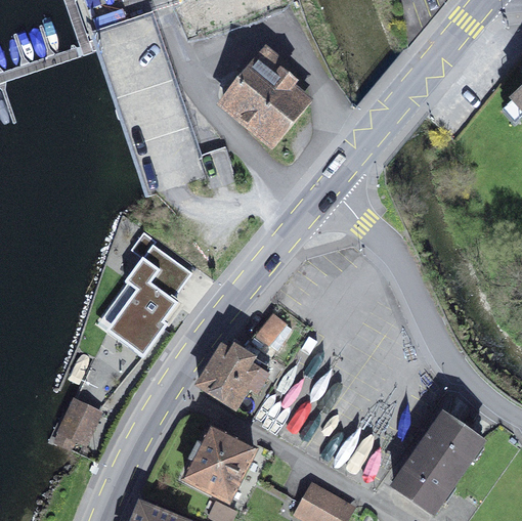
[(187,0),(201,33),(284,0),(187,0)]
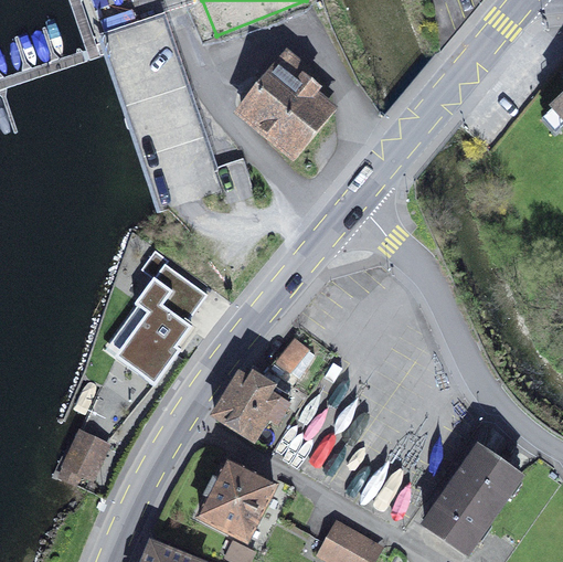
[(286,54),(241,110),(294,154),(329,110),(309,94),(314,88),(303,80),(308,73),(286,54)]
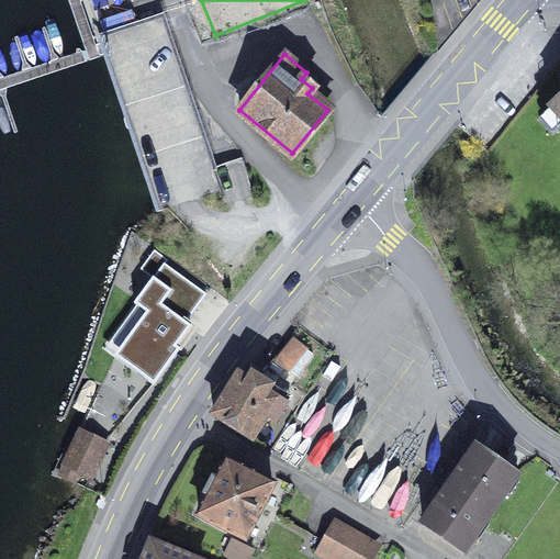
[(559,94),(548,107),(559,120),(559,94)]
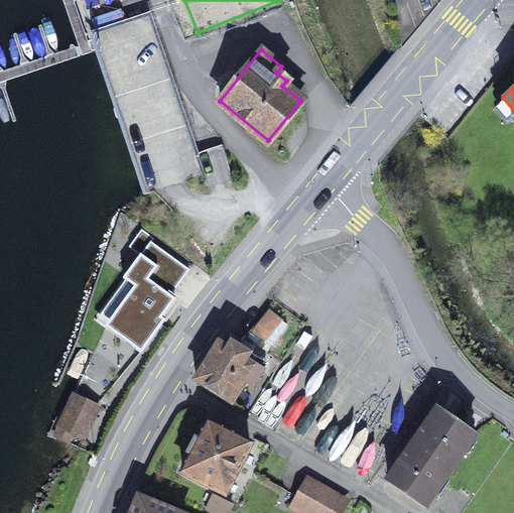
[(221,144),(194,153),(199,170),(204,185),(231,176),(221,144)]
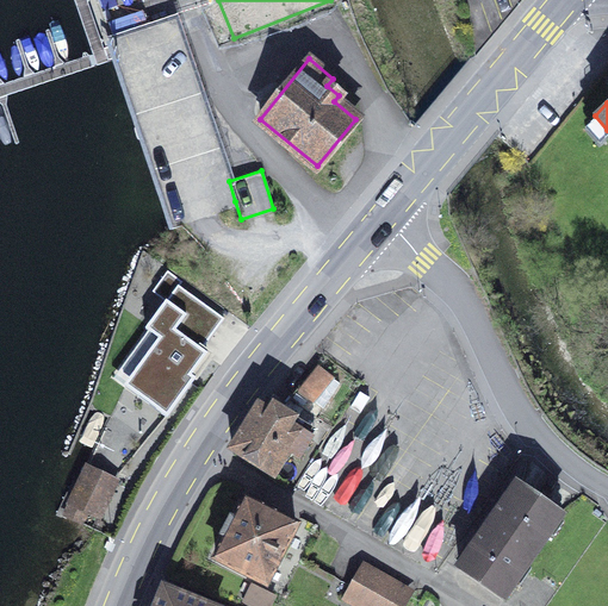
[(180,280),(166,269),(152,289),(163,299),(144,328),(149,330),(123,385),(166,414),(194,376),(190,373),(206,351),(200,348),(223,317),(178,285),(180,280)]
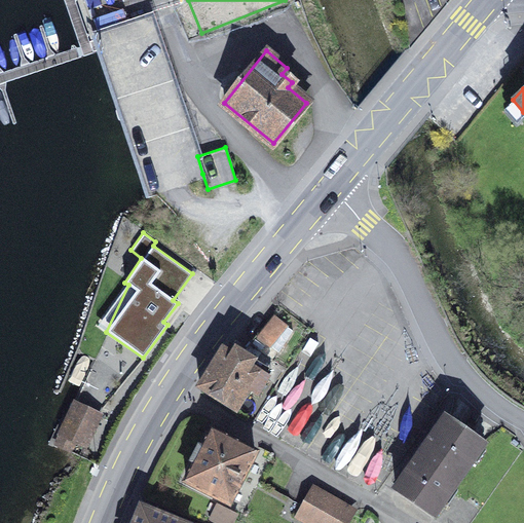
[(286,324),(273,315),(258,336),(270,345),(286,324)]
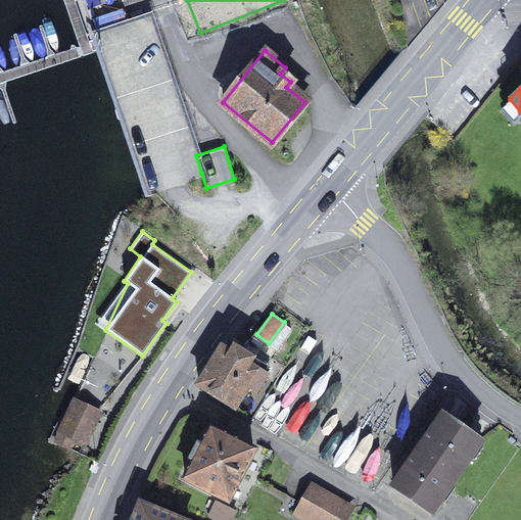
[(252,357),(226,340),(199,384),(233,406),(246,384),(255,390),(265,374),(248,364),(252,357)]
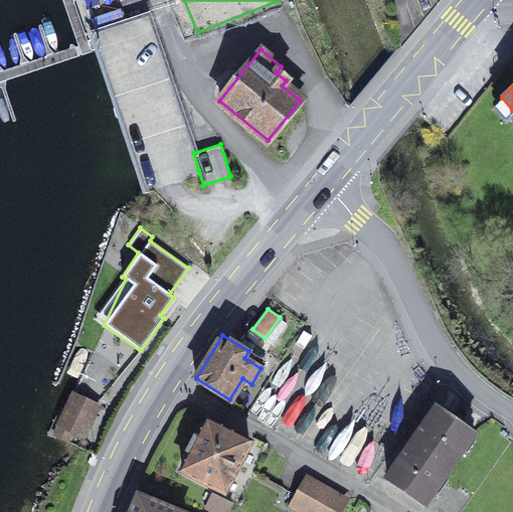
[(77,396),(72,394),(54,432),(67,439),(72,429),(82,434),(97,405),(77,396)]
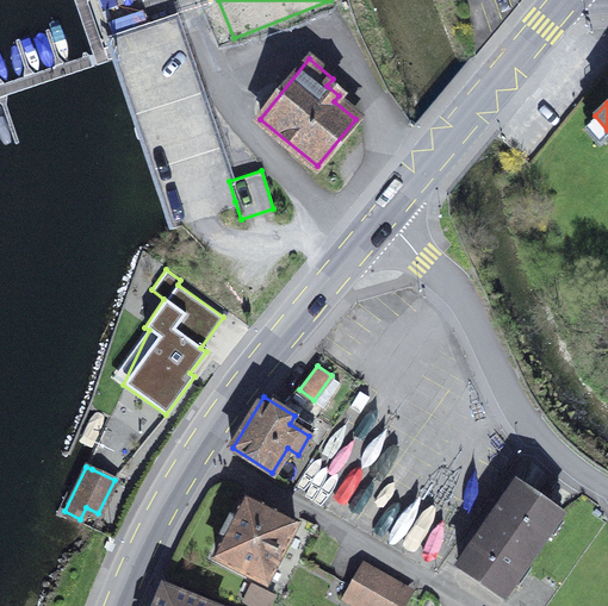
[(560,513),(517,482),(458,566),(502,597),(560,513)]
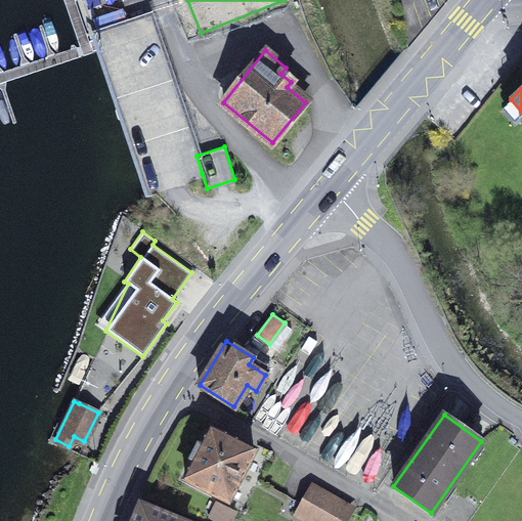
[(229,438),(210,428),(184,478),(228,500),(253,450),(243,445),(246,438),(232,431),(229,438)]
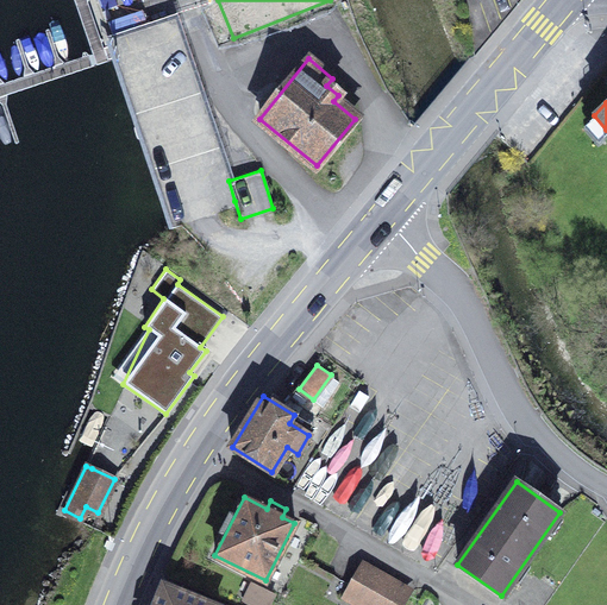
[(400,604),(408,592),(360,565),(342,597),(355,604),(400,604)]
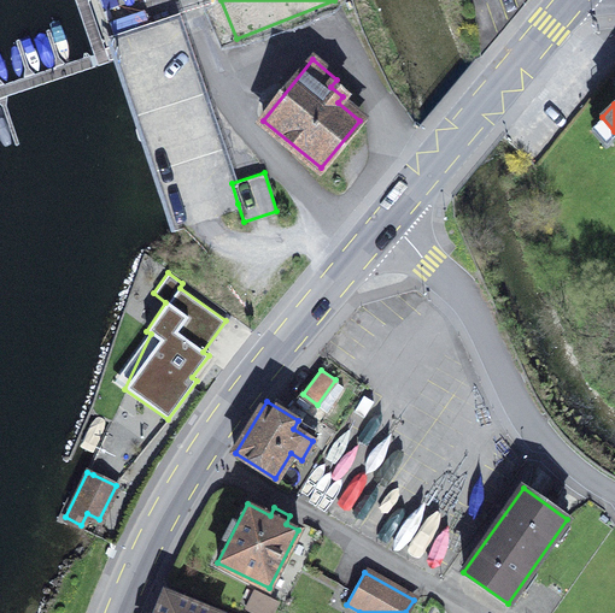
[(215,612),(165,593),(157,612),(215,612)]
